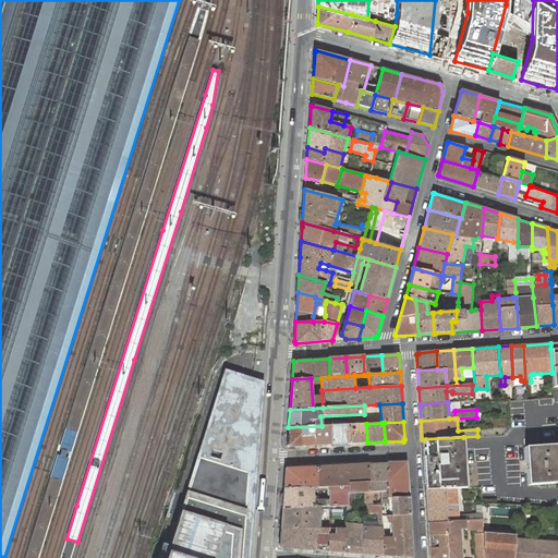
[(322,426),(288,427),(287,446),(288,447),(350,444),(349,424),(347,425),(322,426)]
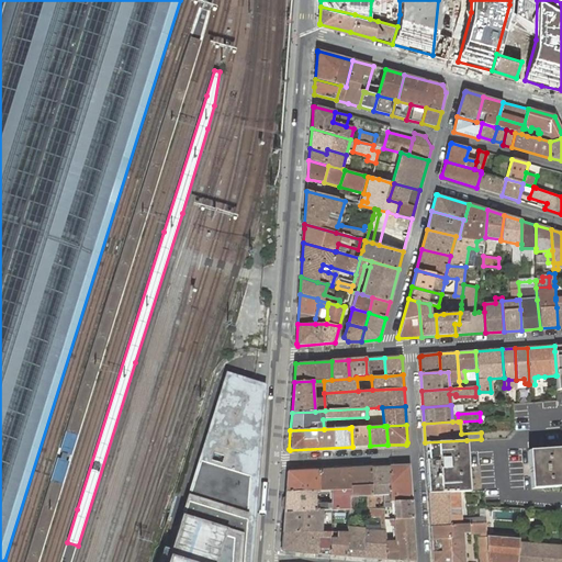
[(351,427),(352,447),(370,446),(369,427),(351,427)]
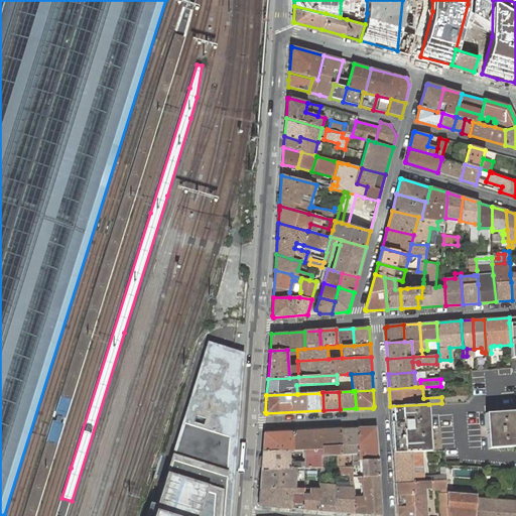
[(390,406),(393,453),(421,452),(431,452),(428,413),(428,404),(390,406)]
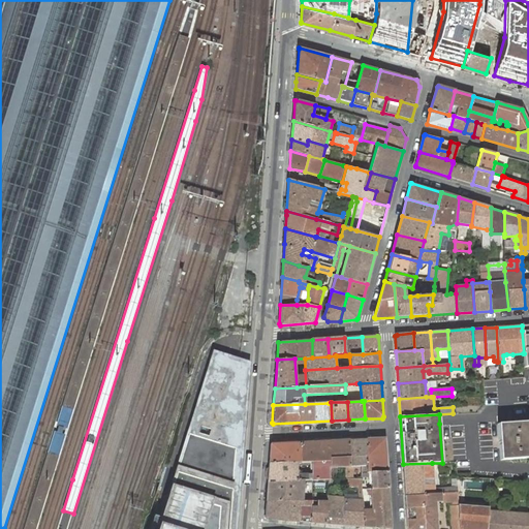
[(528,421),(498,424),(501,460),(528,458),(528,421)]
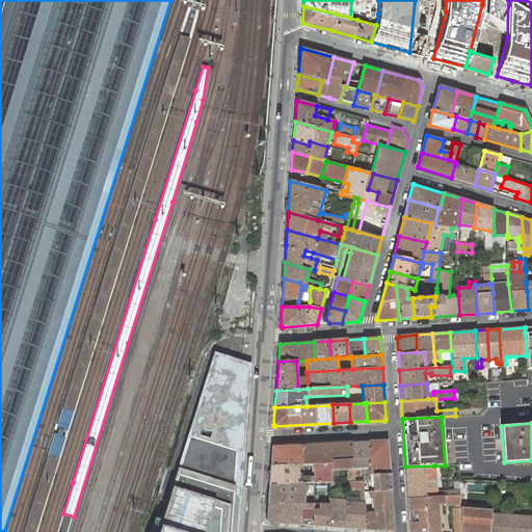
[(175,483),(173,489),(212,501),(203,531),(231,531),(237,451),(189,436),(177,478),(175,483)]
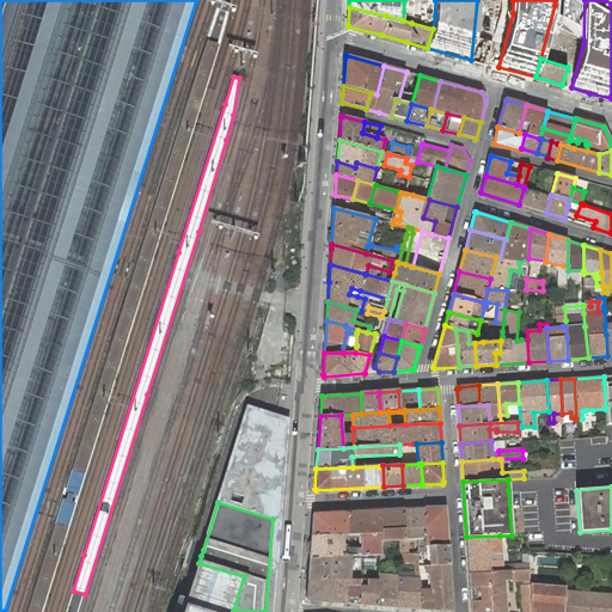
[(445,507),(424,508),(424,539),(418,539),(418,546),(424,546),(428,546),(448,546),(446,508),(445,507)]
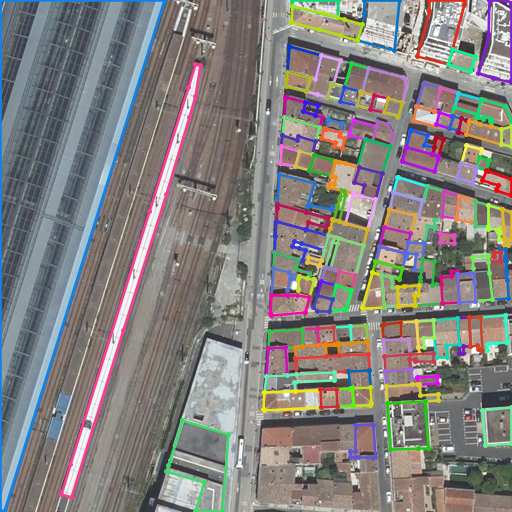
[(355,425),(338,426),(338,451),(334,451),(334,463),(350,464),(350,460),(350,457),(350,451),(355,451),(355,425)]
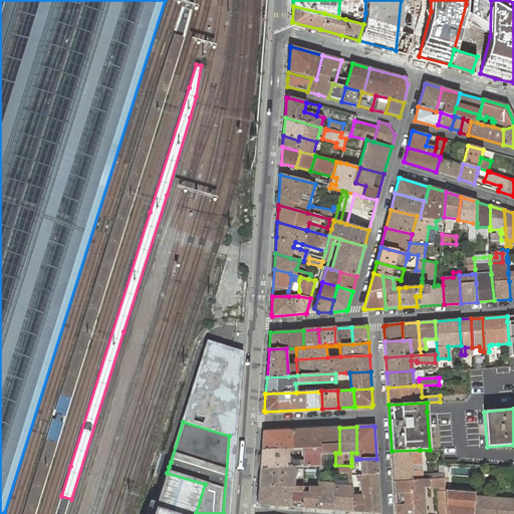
[(339,428),(321,429),(320,448),(320,454),(335,453),(339,453),(339,428)]
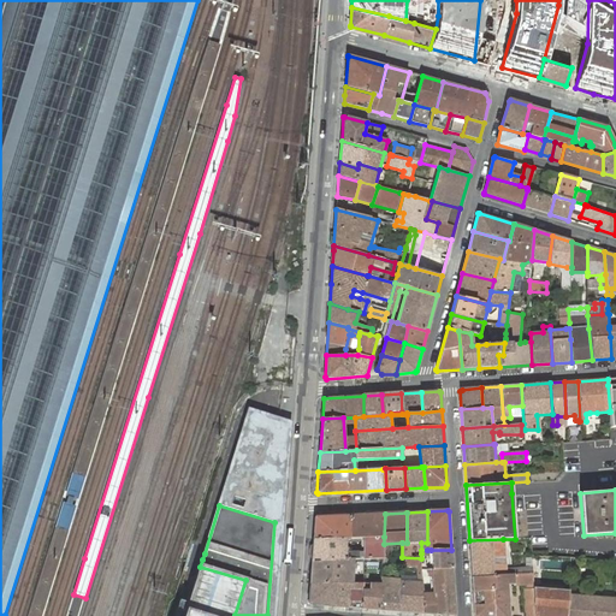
[(385,514),(350,515),(350,538),(363,538),(384,537),(385,514)]
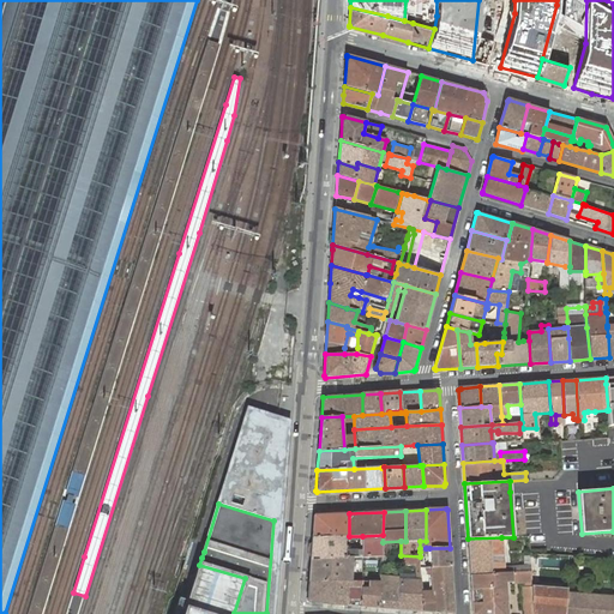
[(349,536),(349,513),(315,515),(314,517),(312,537),(345,536),(349,536)]
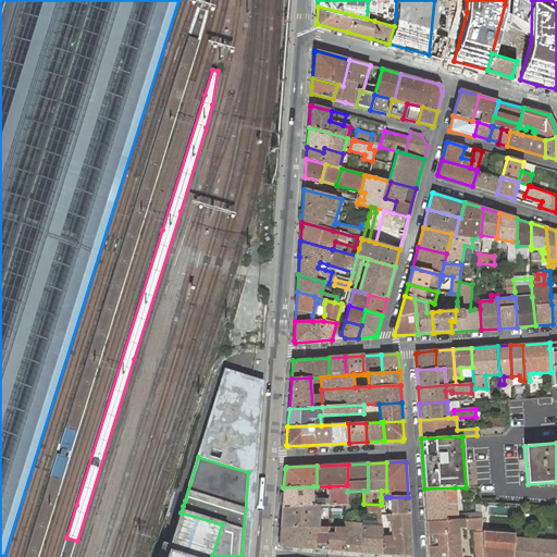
[(346,504),(347,492),(347,485),(329,486),(330,505),(346,504)]
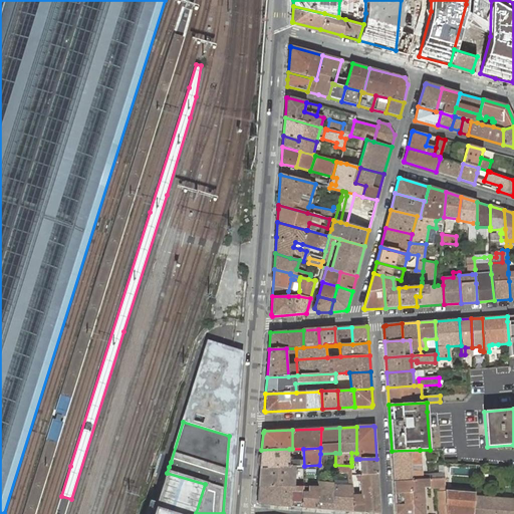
[(260,468),(289,467),(289,449),(261,450),(260,468)]
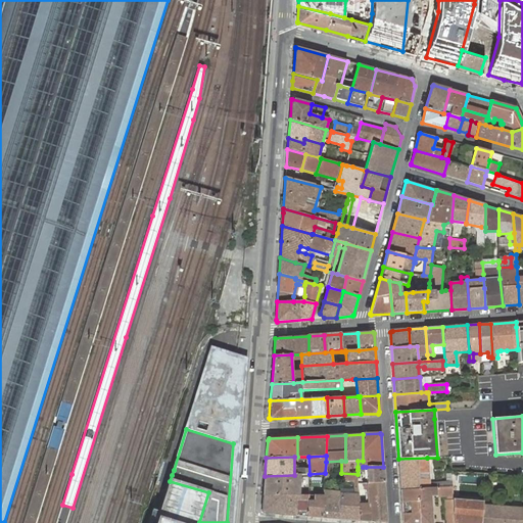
[(427,458),(398,459),(400,489),(419,489),(430,488),(435,488),(453,486),(452,479),(452,474),(446,475),(446,481),(429,483),(427,458)]
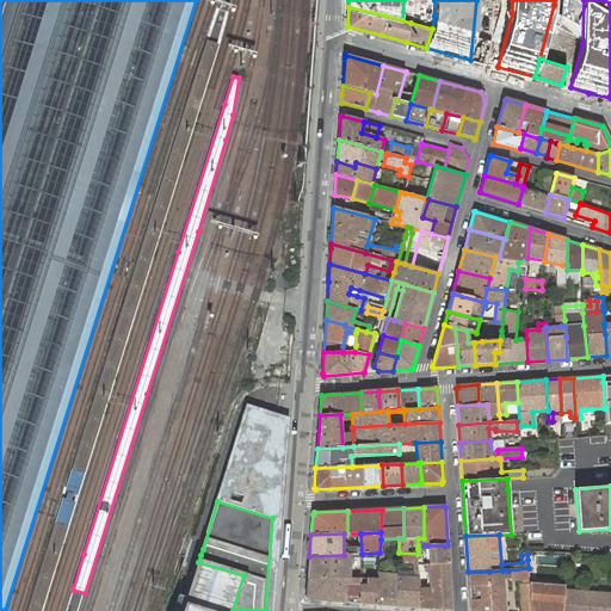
[(448,545),(427,545),(429,565),(449,565),(448,545)]
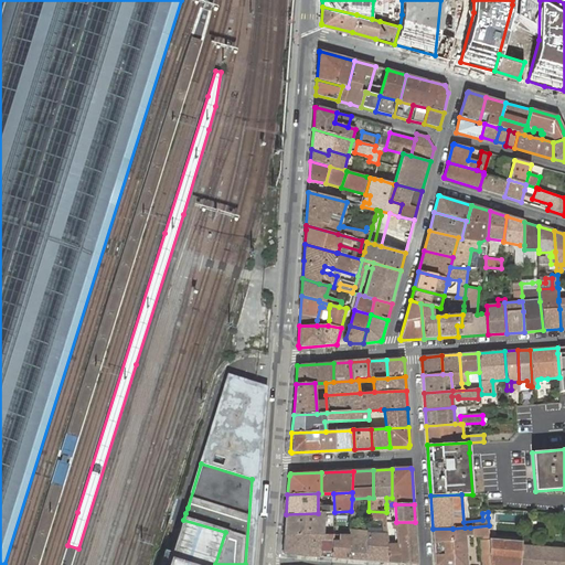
[(386,518),(386,512),(369,511),(369,513),(369,519),(369,520),(386,520),(386,518)]
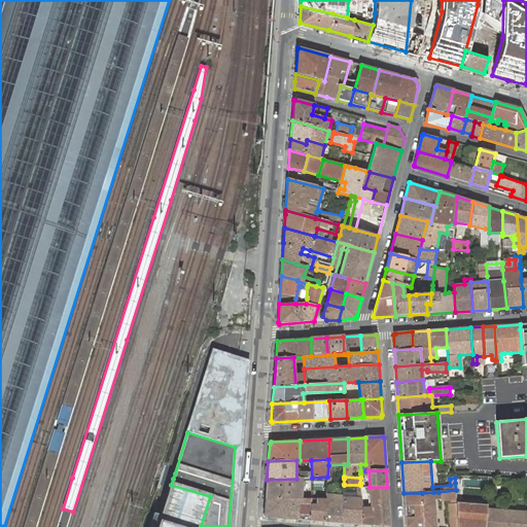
[(296,479),(267,480),(266,499),(287,499),(303,499),(304,479),(296,479)]
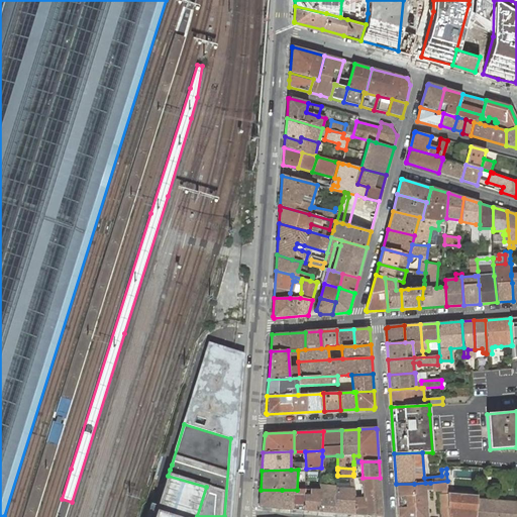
[(197,516),(206,487),(168,476),(157,511),(154,516),(197,516)]
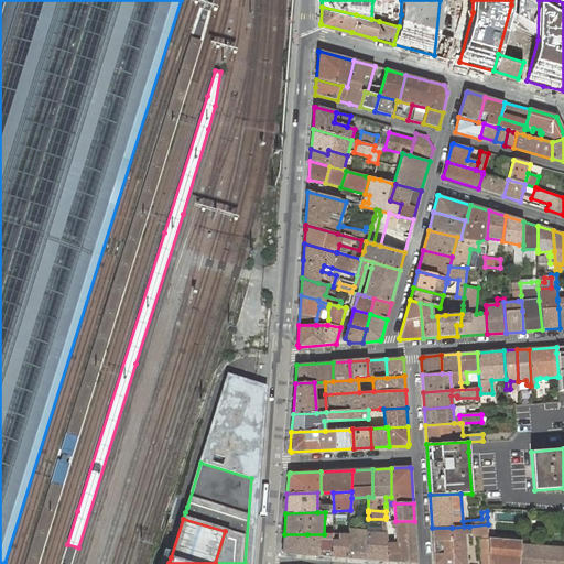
[(367,560),(389,562),(388,544),(387,539),(386,521),(382,521),(383,532),(368,531),(367,560)]
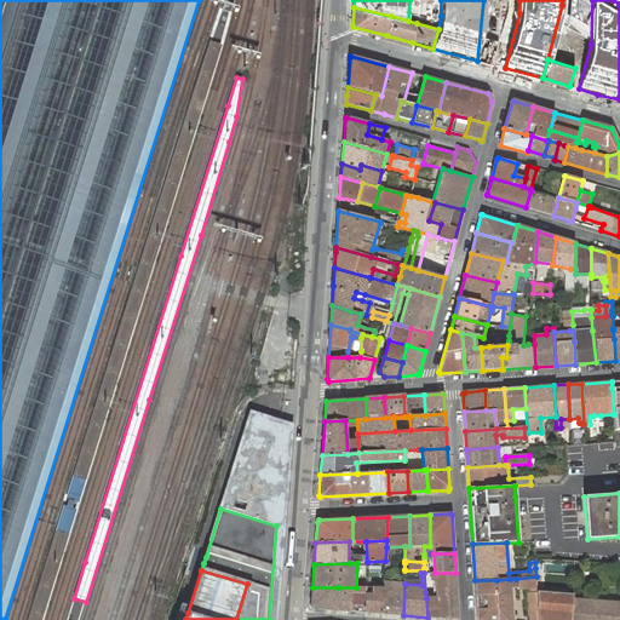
[(457,596),(455,573),(435,573),(437,598),(426,598),(428,618),(457,619),(458,619),(457,596)]
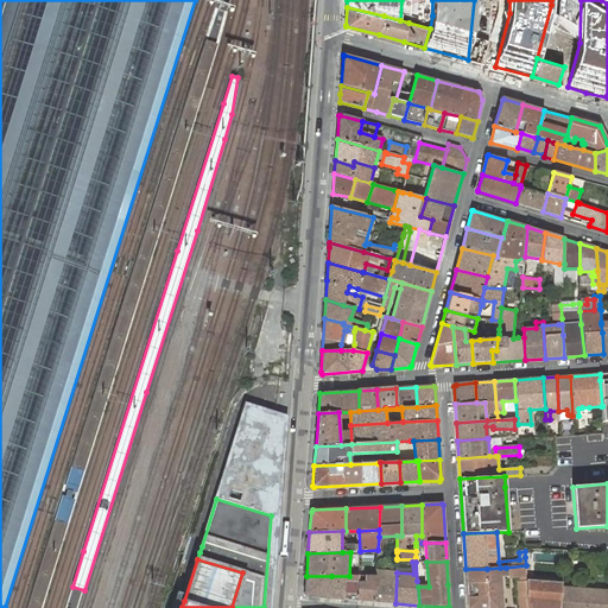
[(527,607),(526,580),(526,565),(506,568),(507,577),(523,576),(523,581),(518,582),(519,607),(527,607)]
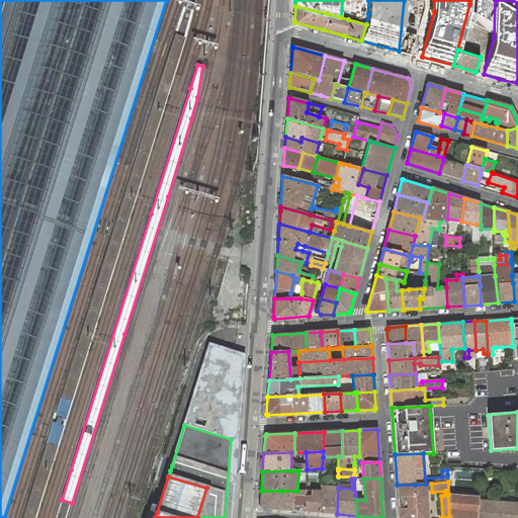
[(415,485),(416,517),(428,517),(427,492),(426,484),(415,485)]
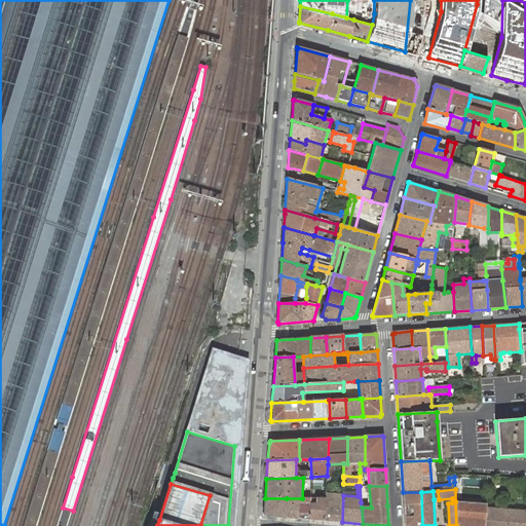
[(422,525),(421,492),(403,492),(404,505),(412,504),(412,517),(405,517),(405,525),(422,525)]
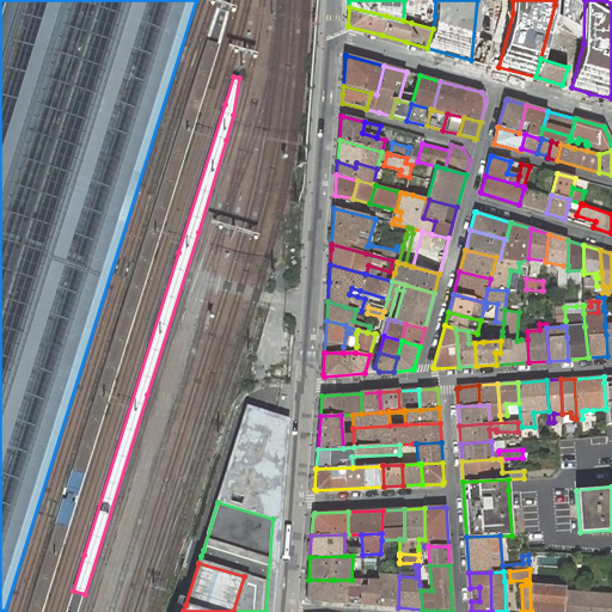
[(399,576),(378,575),(378,580),(378,582),(378,587),(377,606),(398,607),(399,576)]
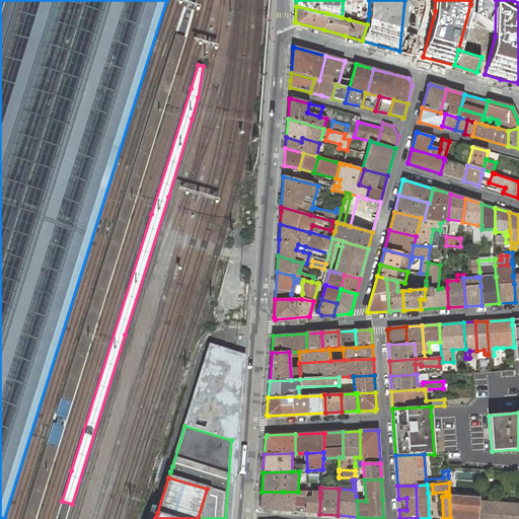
[(283,492),(262,492),(260,508),(261,509),(282,511),(283,492)]
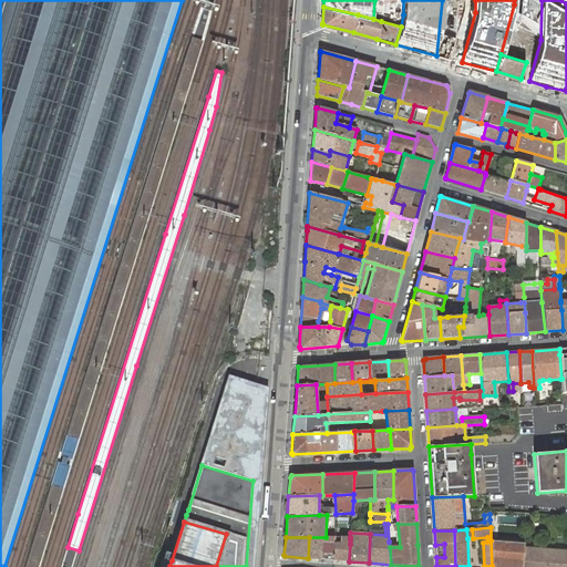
[(309,537),(308,558),(333,560),(334,537),(326,537),(309,537)]
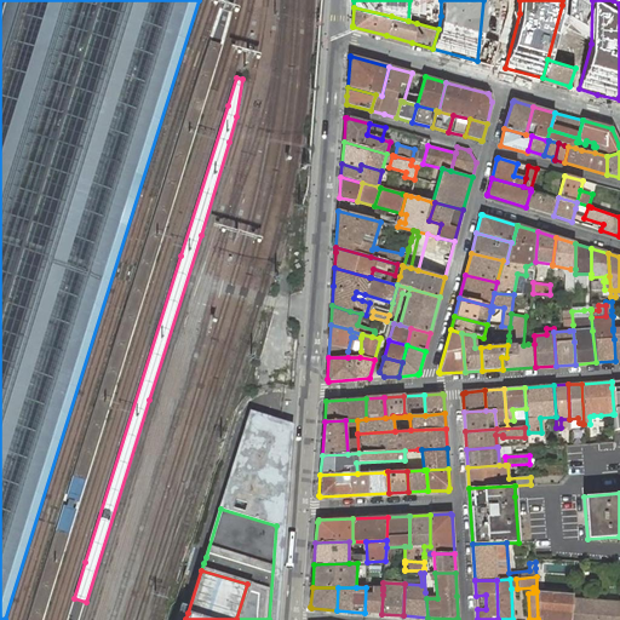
[(377,587),(371,587),(366,587),(365,613),(382,614),(383,595),(375,593),(377,587)]
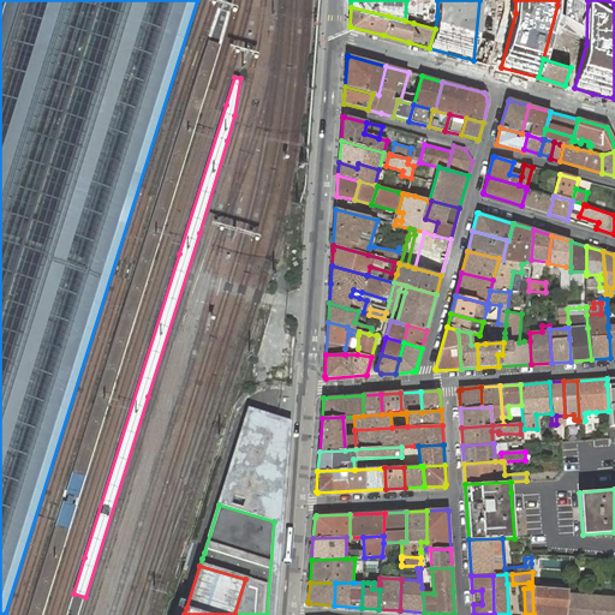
[(565,614),(568,593),(568,590),(554,589),(550,589),(541,587),(532,586),(533,614),(565,614)]
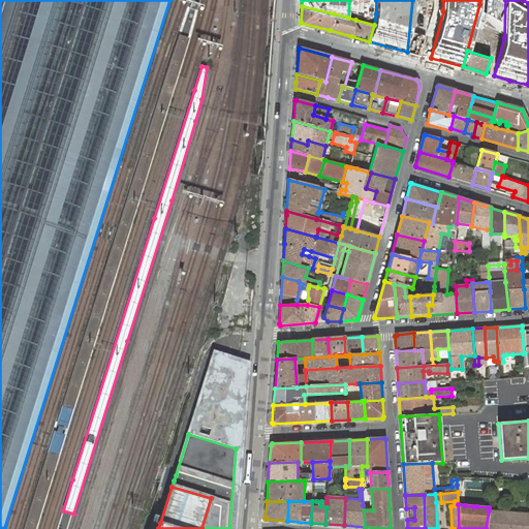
[(507,511),(489,510),(486,528),(528,528),(528,517),(528,514),(510,511),(507,511)]
